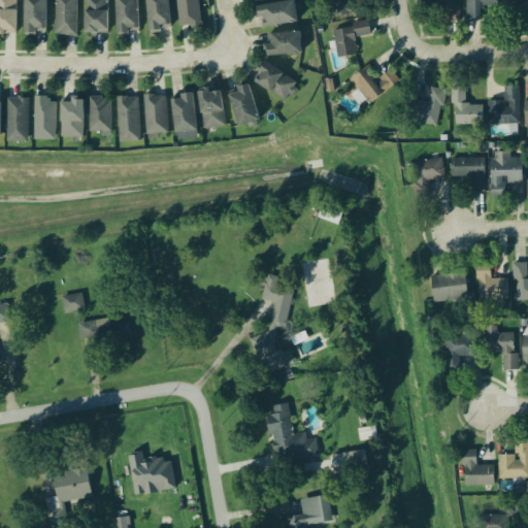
[(0,0),(0,34),(15,34),(15,0),(0,0)]
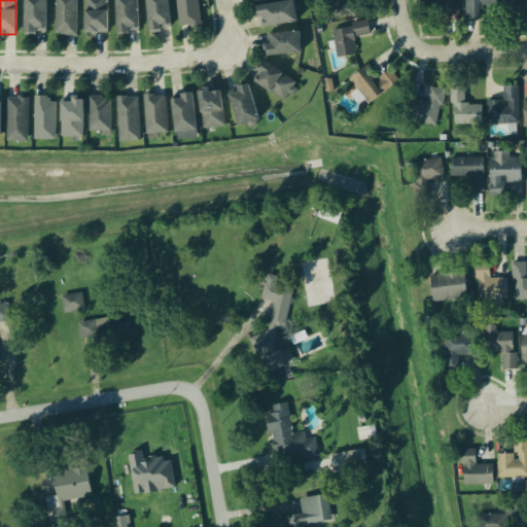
[(23,0),(23,35),(45,35),(45,0),(23,0)]
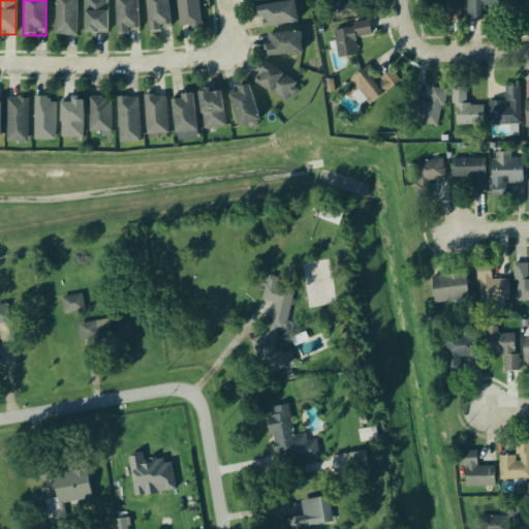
[(55,0),(55,36),(76,36),(76,0),(55,0)]
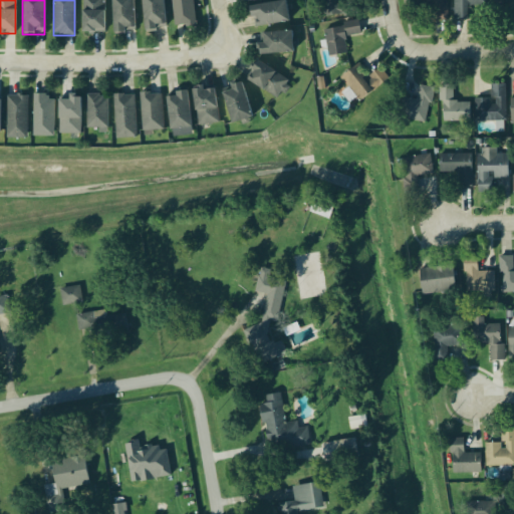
[(104,33),(104,0),(81,0),(81,33),(104,33)]
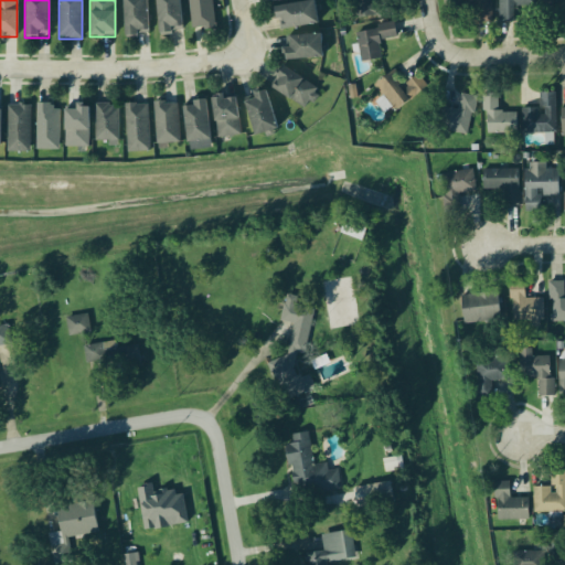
[(147,0),(123,0),(123,38),(147,38),(147,0)]
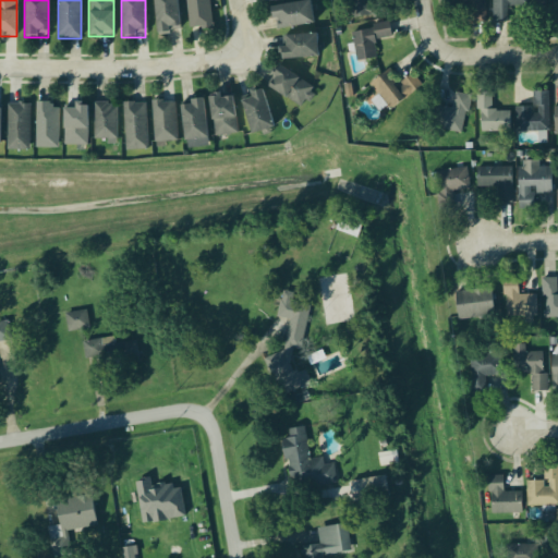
[(180,33),(176,0),(152,0),(156,35),(180,33)]
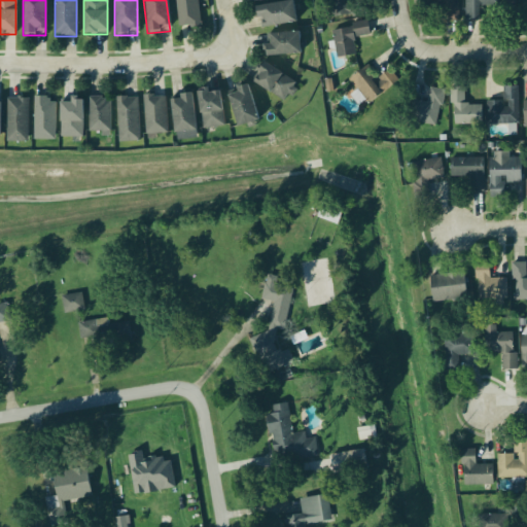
[(176,0),(177,28),(198,28),(198,0),(176,0)]
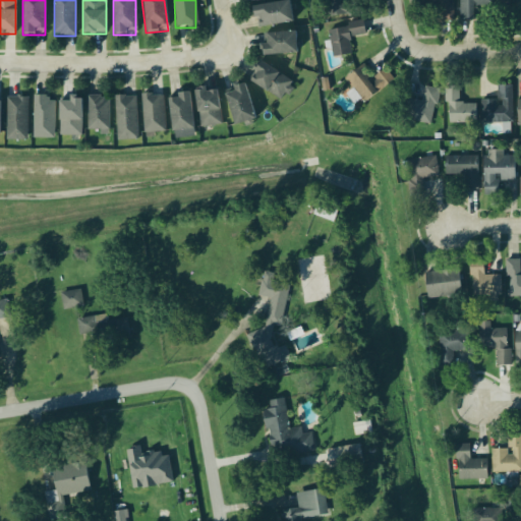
[(364,14),(362,2),(345,5),(344,0),(324,0),(328,20),(364,14)]
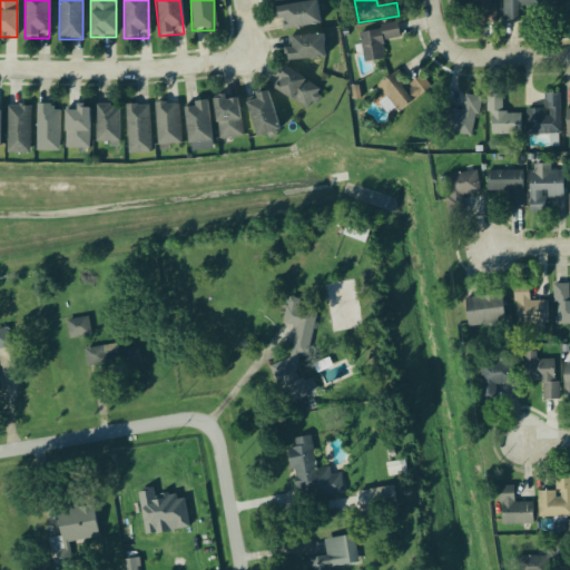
[(477,6),(477,25),(493,25),(493,0),(460,0),(460,6),(477,6)]
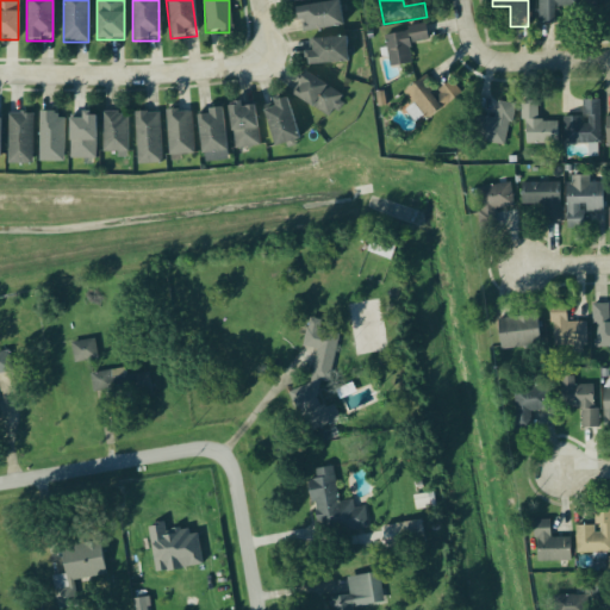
[(577,7),(577,0),(539,0),(539,25),(554,25),(554,7),(577,7)]
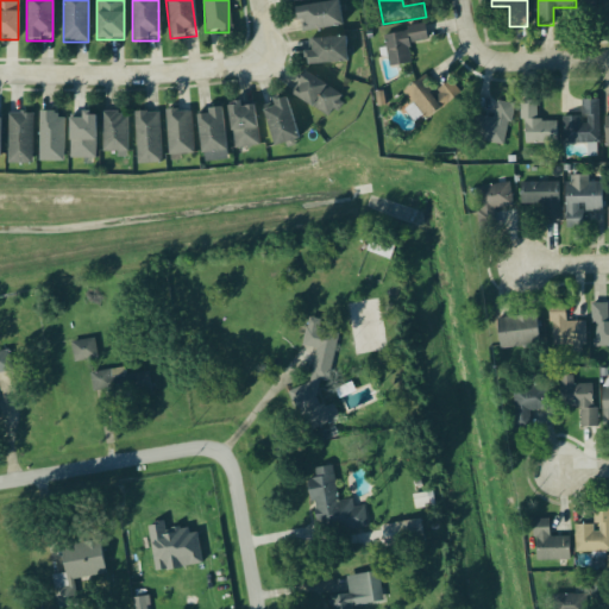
[(608,0),(583,0),(584,12),(608,11),(608,0)]
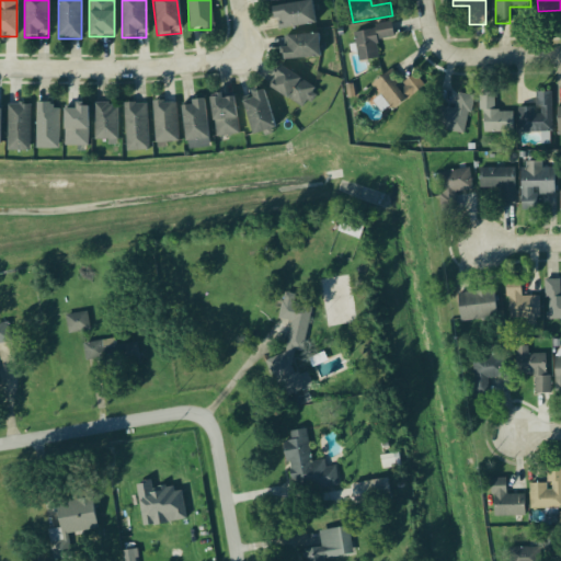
[(275,32),(315,25),(310,2),(272,9),(275,32)]
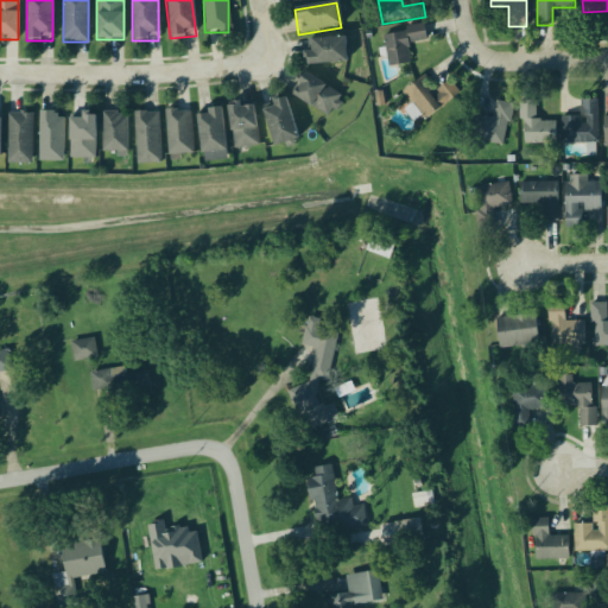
[(387,68),(410,65),(407,44),(426,43),(424,29),(384,33),(387,68)]
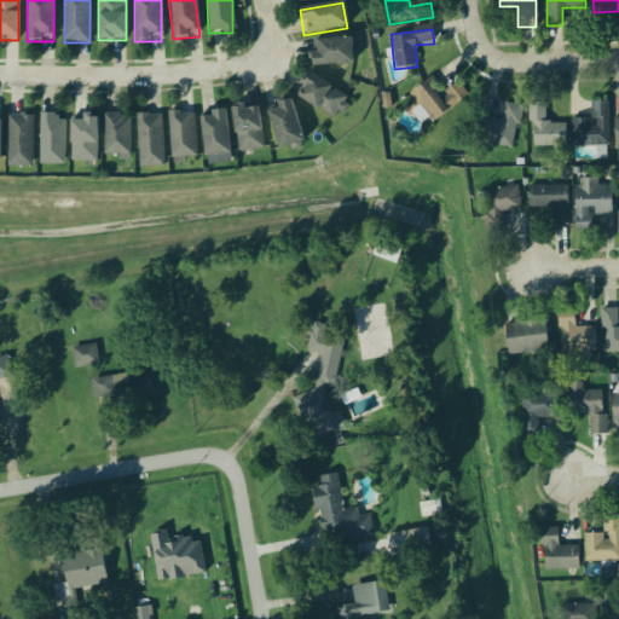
[(352,40),(311,40),(311,65),(352,65),(352,40)]
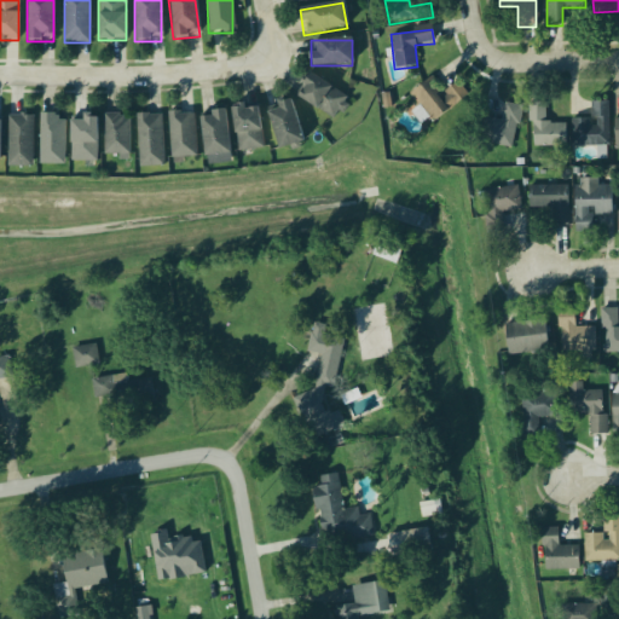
[(348,100),(310,74),(295,96),(334,122),(348,100)]
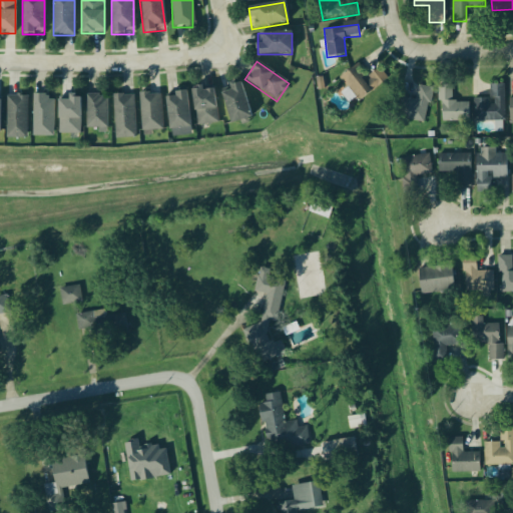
[(340,77),(358,102),(375,89),(357,65),(340,77)]
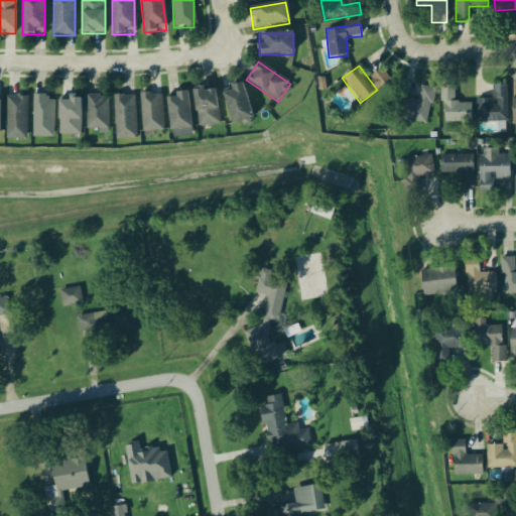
[(221,92),(231,125),(253,119),(242,85),(221,92)]
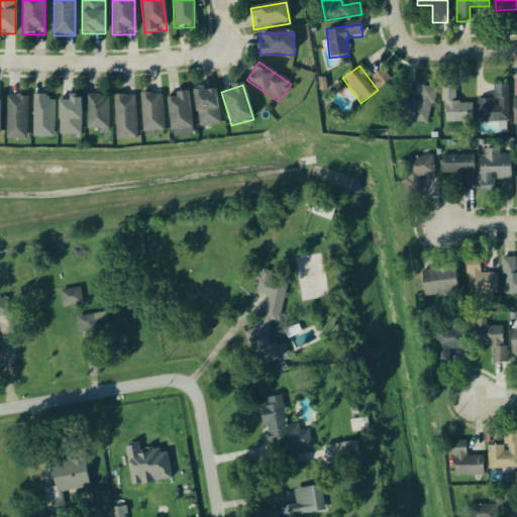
[(508,86),(494,86),(494,100),(478,100),(478,123),(508,123),(508,86)]
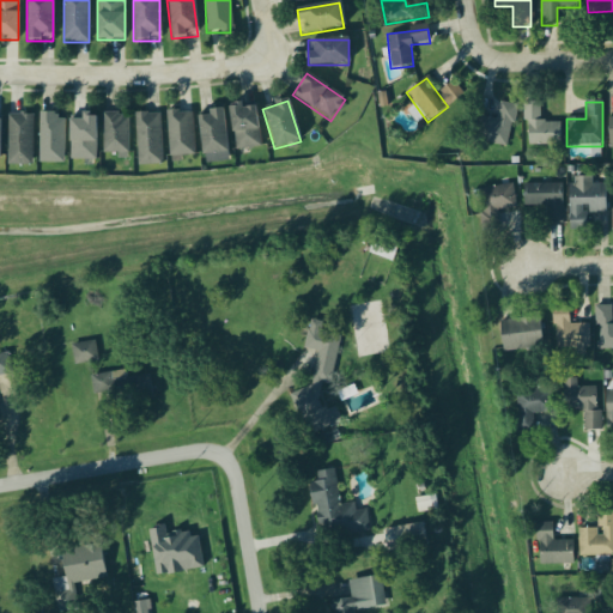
[(479,117),(474,141),(507,147),(515,108),(499,104),(497,121),(479,117)]
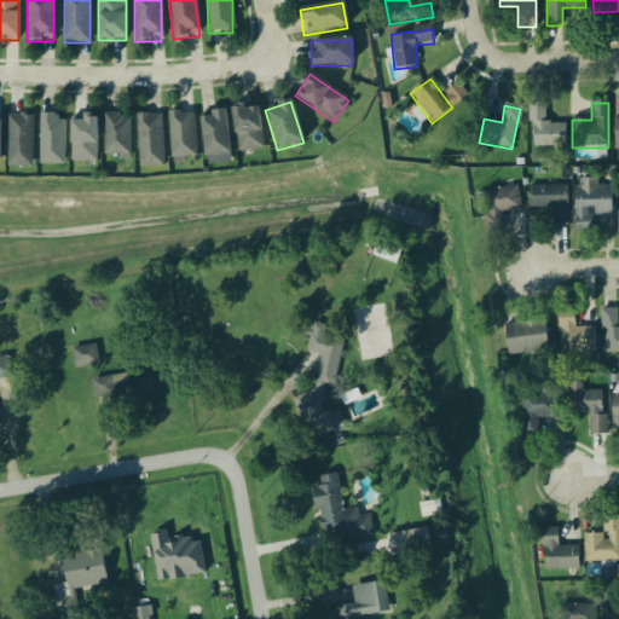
[(231,109),(236,152),(262,150),(258,106),(231,109)]
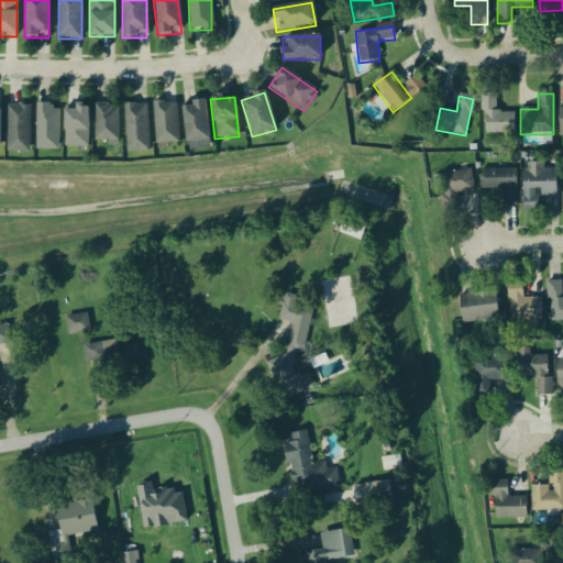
[(205,101),(181,102),(185,143),(208,141),(205,101)]
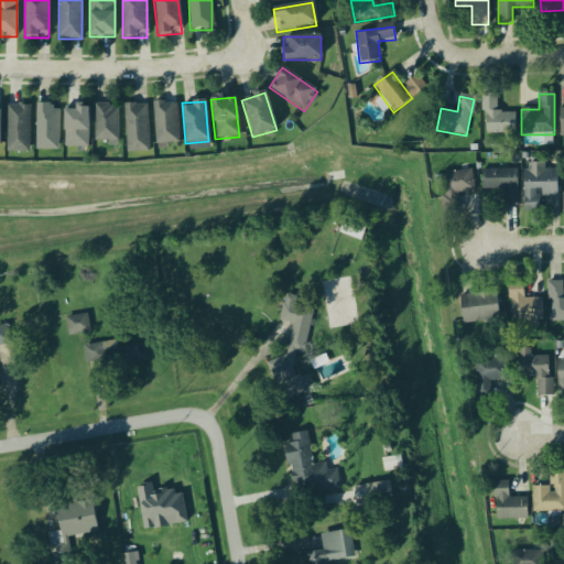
[(154,144),(179,144),(179,104),(154,104),(154,144)]
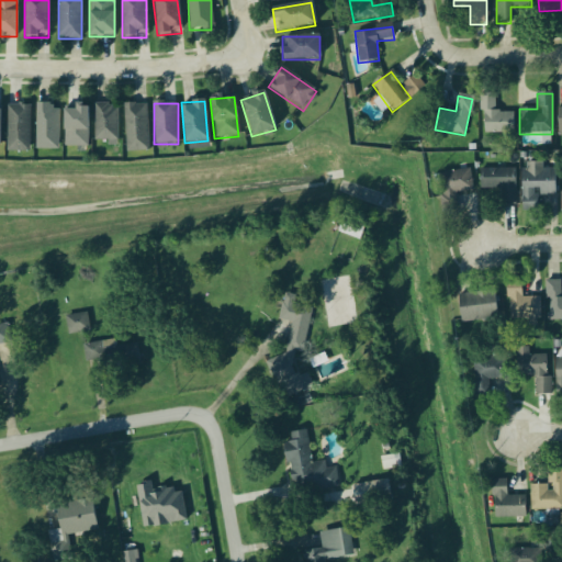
[(94,141),(119,141),(119,104),(94,104),(94,141)]
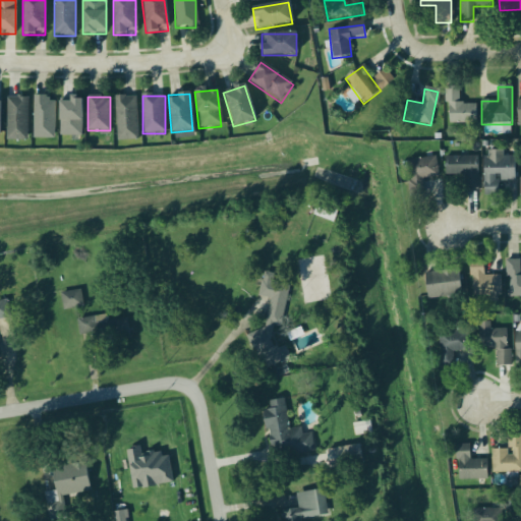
[(116,140),(137,140),(137,97),(116,97),(116,140)]
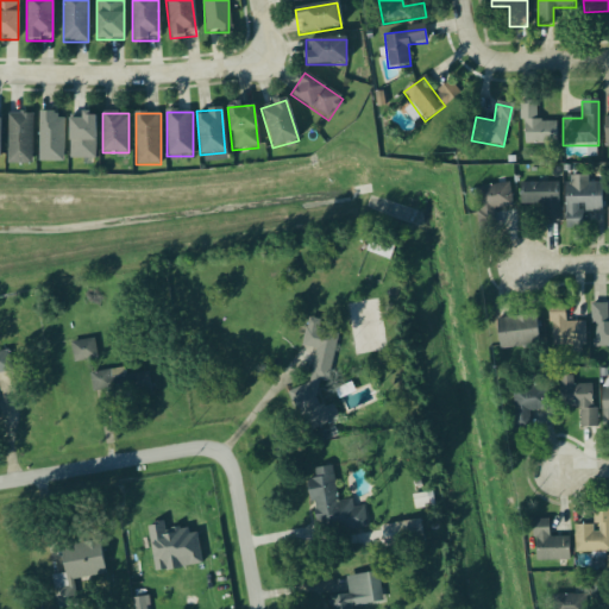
[(7,165),(32,165),(32,114),(7,114),(7,165)]
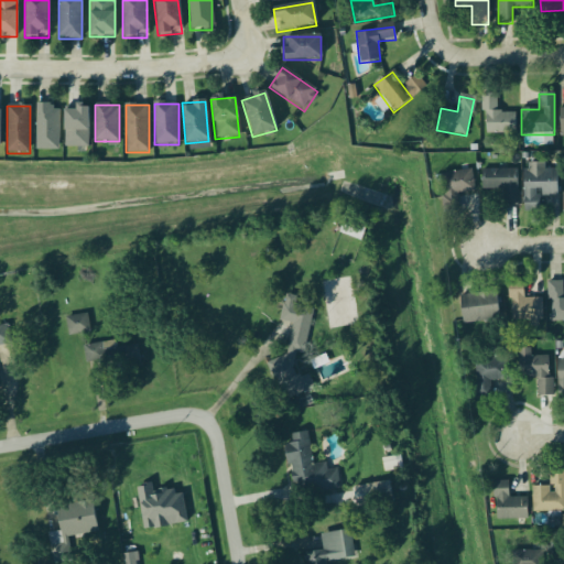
[(36,151),(58,151),(58,106),(36,106),(36,151)]
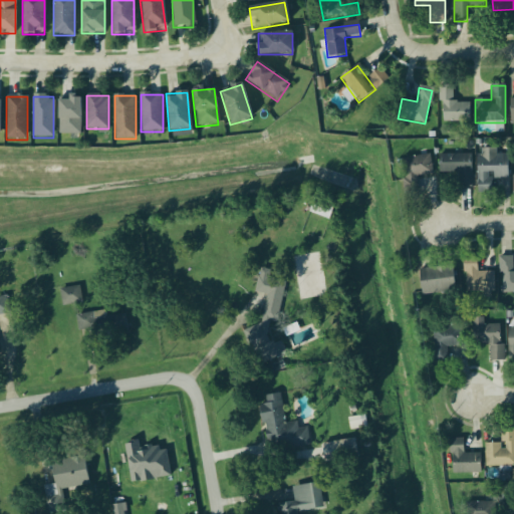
[(80,135),(80,99),(58,99),(58,135),(80,135)]
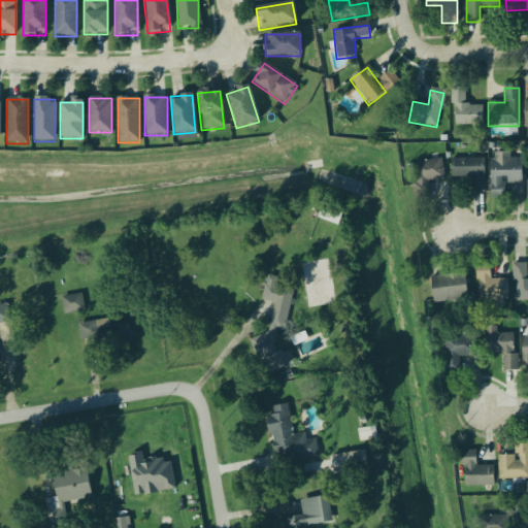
[(482,126),(482,105),(452,105),(452,126),(482,126)]
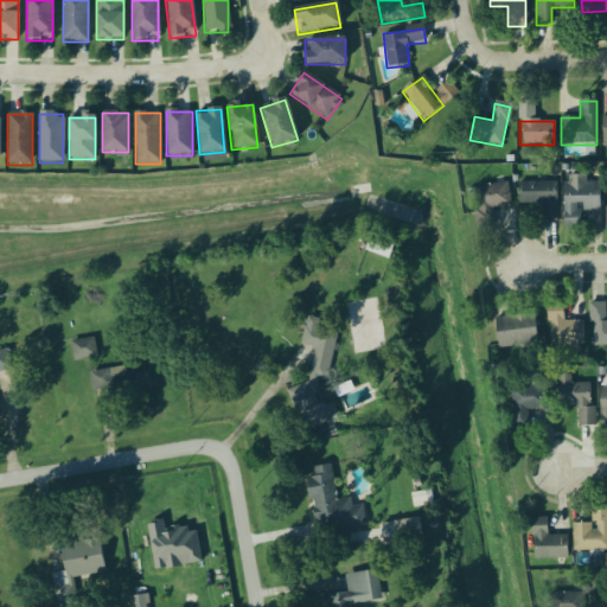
[(557,222),(557,183),(518,183),(519,205),(541,205),(541,222),(557,222)]
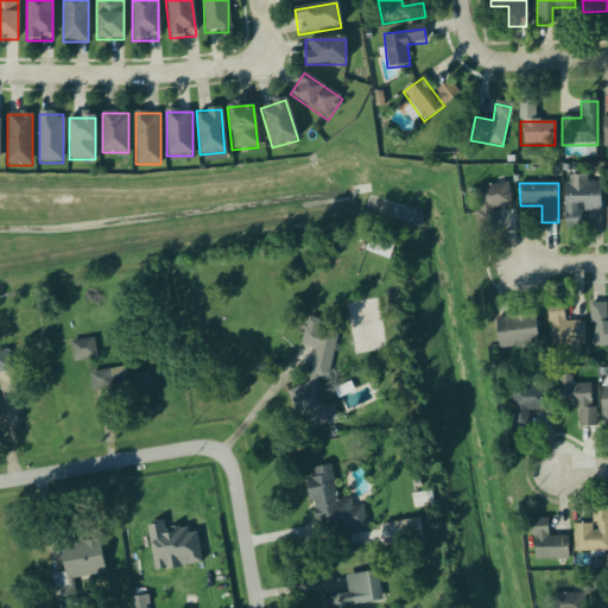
[(564,229),(581,229),(581,213),(600,213),(600,183),(564,183),(564,229)]
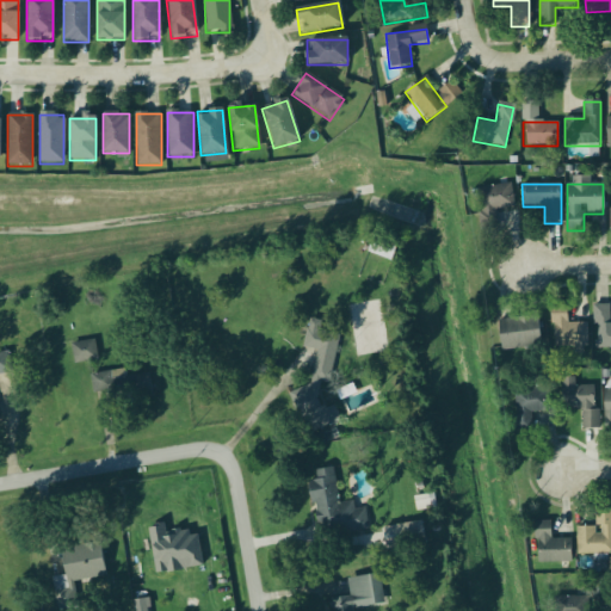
[(512,210),(512,186),(480,186),(480,232),(495,232),(495,210),(512,210)]
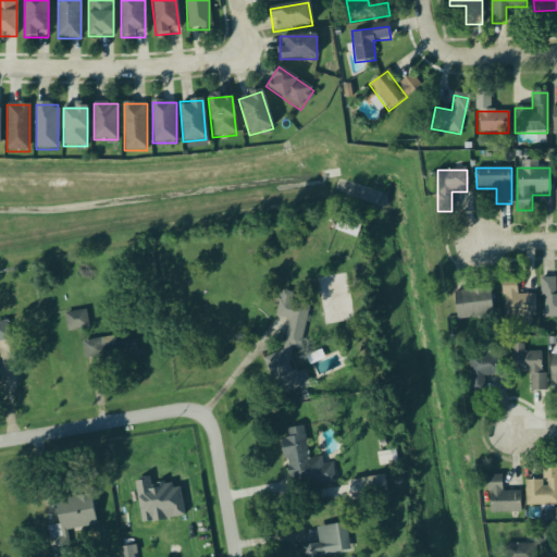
[(356,239),(362,223),(342,215),(335,231),(356,239)]
